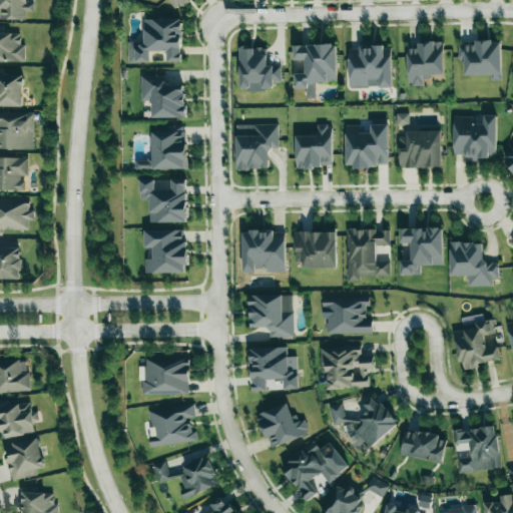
[(26,0),(0,0),(0,10),(0,20),(25,19),(25,12),(33,12),(33,1),(27,1),(26,0)]
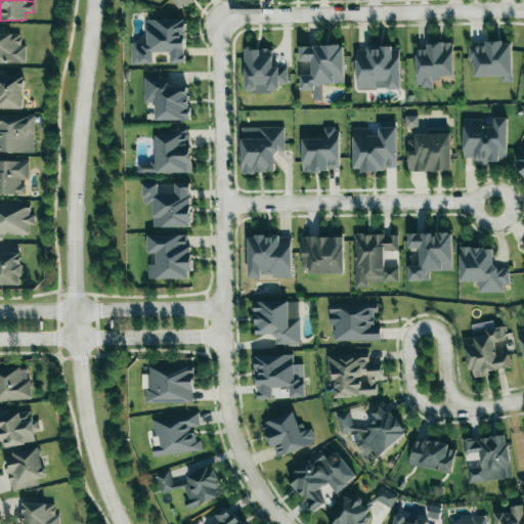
[(172,0),(180,10),(191,0),(172,0)]
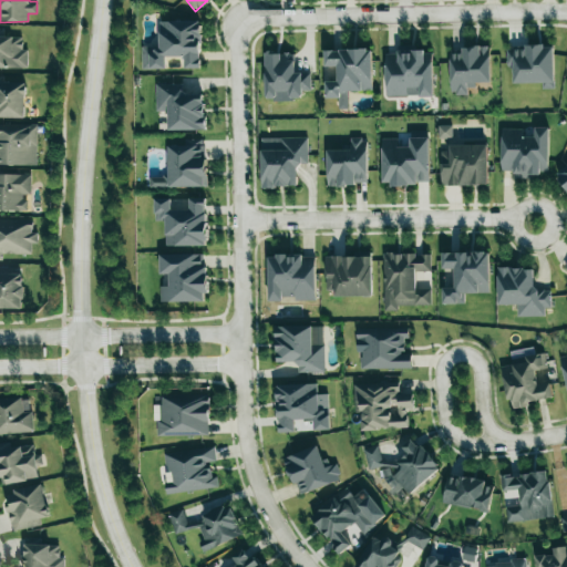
[(142,69),(166,69),(166,57),(185,57),(185,68),(200,68),(200,21),(160,21),(160,47),(142,47),(142,69)]
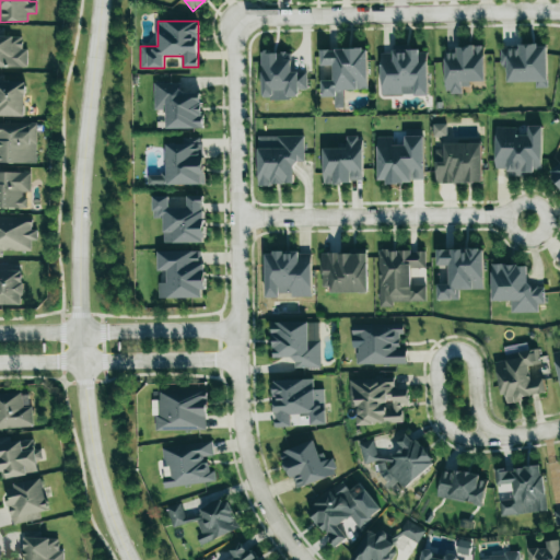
[(0,51),(0,68),(27,69),(27,48),(22,48),(22,36),(0,36),(0,51)]
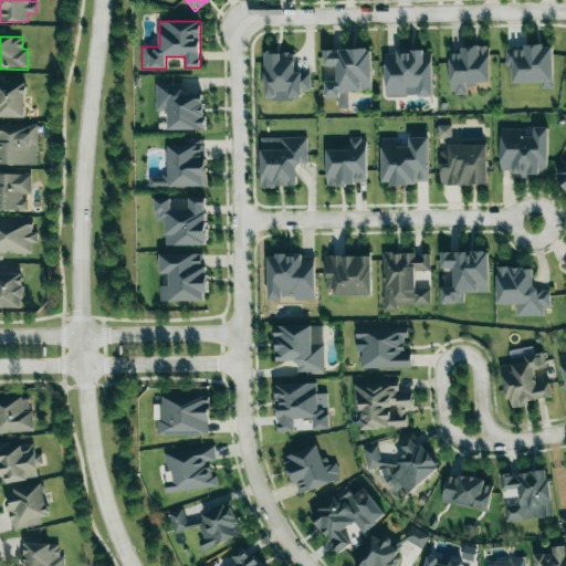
[(552,45),(505,46),(505,66),(512,66),(513,83),(541,83),(541,88),(553,88),(552,45)]
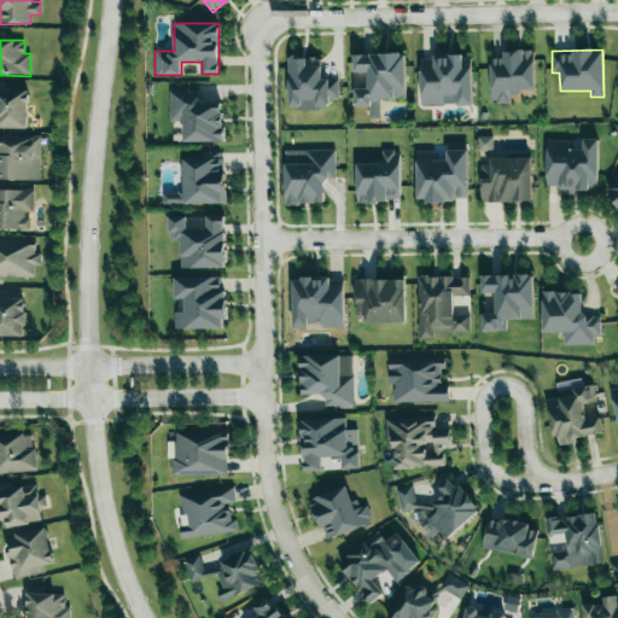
[(491,104),(508,103),(508,97),(518,97),(518,91),(535,89),(534,52),(490,52),(491,104)]
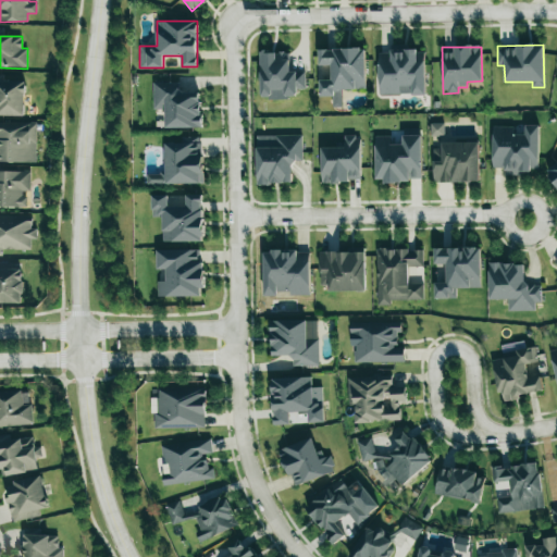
[(366,89),(364,48),(319,49),(319,65),(331,65),(331,79),(319,79),(320,97),(332,97),(332,107),(342,107),(341,90),(366,89)]
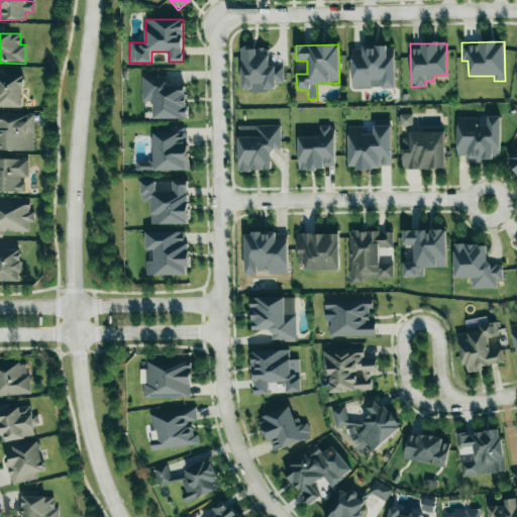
[(350,47),(352,89),(395,88),(394,46),(350,47)]
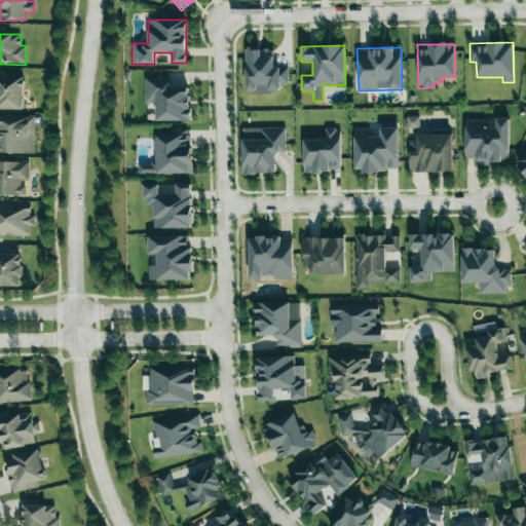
[(288,67),(273,68),(273,48),(246,49),(246,90),(280,90),(280,84),(288,84),(288,67)]
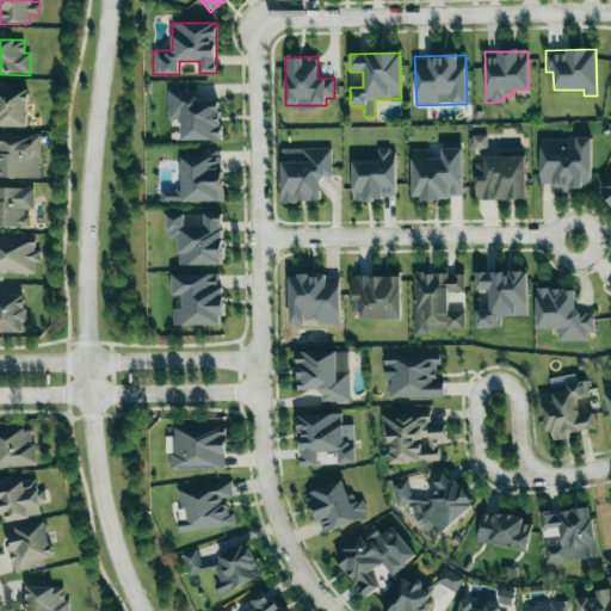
[(0,119),(0,127),(28,128),(28,90),(0,88),(0,119)]
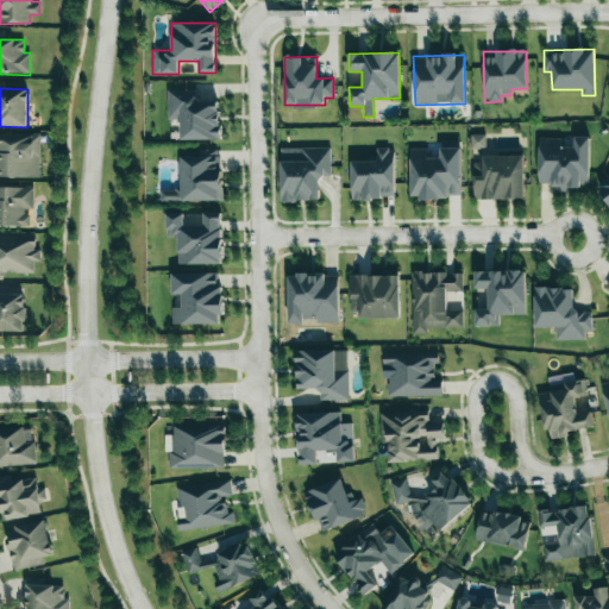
[(181,140),(220,139),(219,101),(196,101),(196,89),(168,90),(168,120),(181,120),(181,140)]
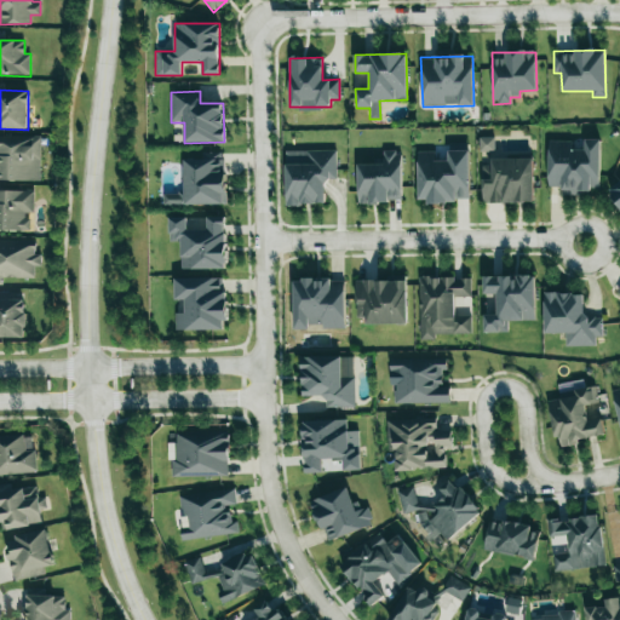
[(0,158),(0,179),(40,181),(41,137),(0,136),(0,158)]
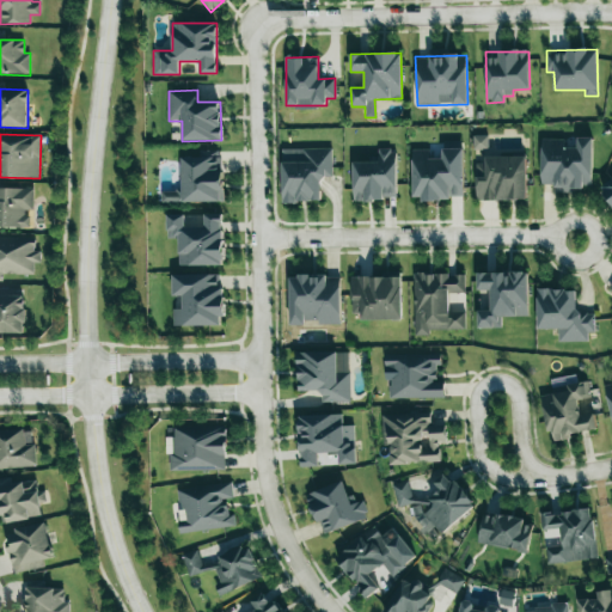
[(473,150),(487,148),(487,135),(473,136),(473,150)]
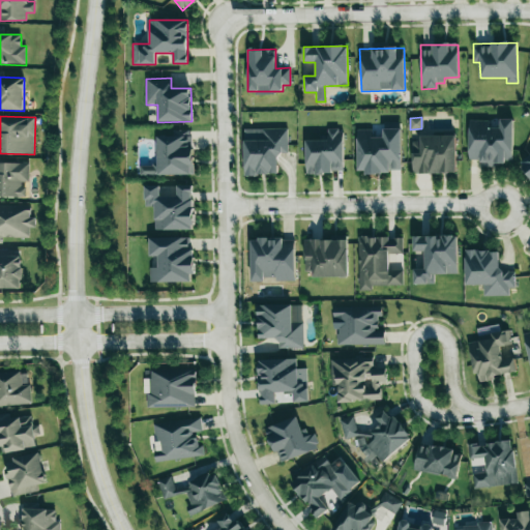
[(469,159),(480,160),(479,164),(512,165),(512,119),(499,119),(499,128),(489,128),(489,120),(469,120),(469,159)]
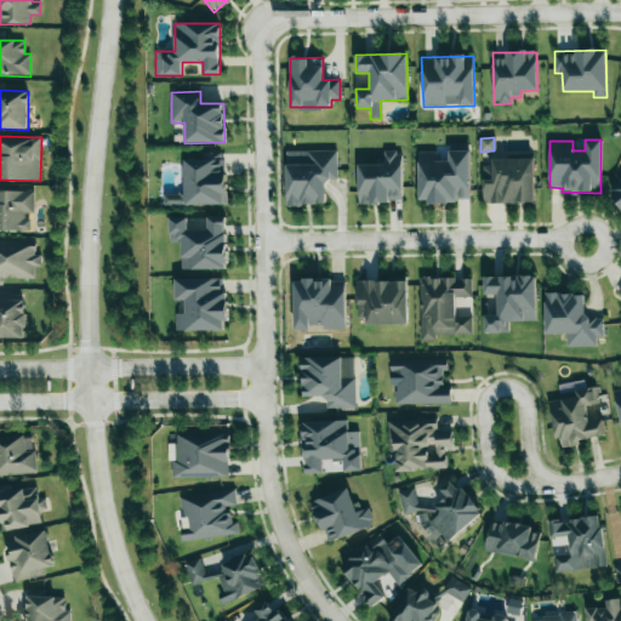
[(288,205),(326,204),(325,181),(337,181),(336,151),(286,152),(288,205)]
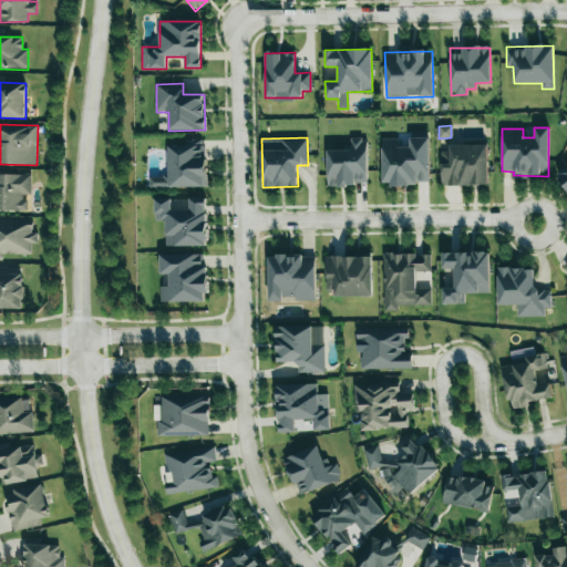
[(429,137),(410,138),(410,147),(398,147),(398,138),(382,140),(382,185),(430,184),(429,137)]
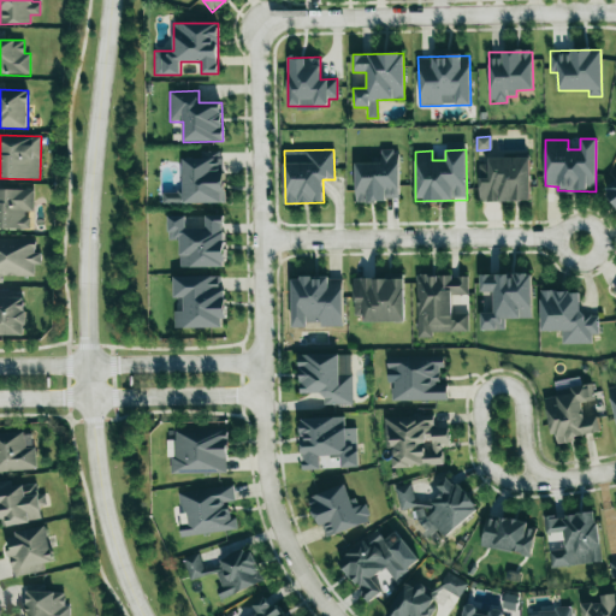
[(400,201),(398,150),(380,152),(380,163),(354,164),(355,202),(400,201)]
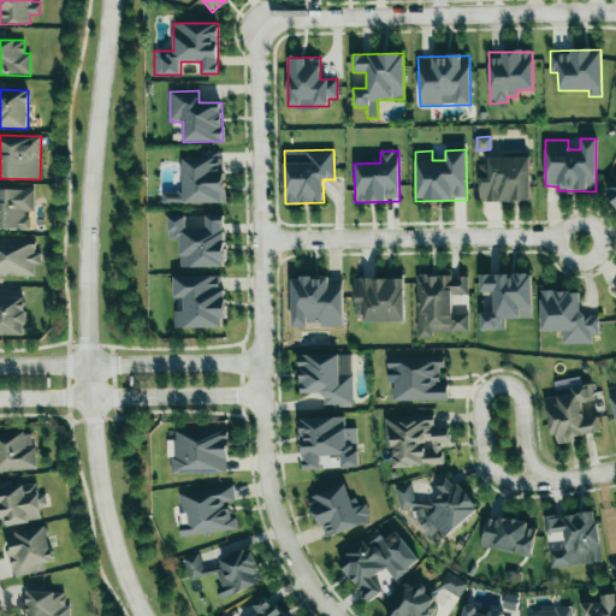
[(224,202),(223,155),(182,157),(183,193),(163,193),(163,205),(224,202)]
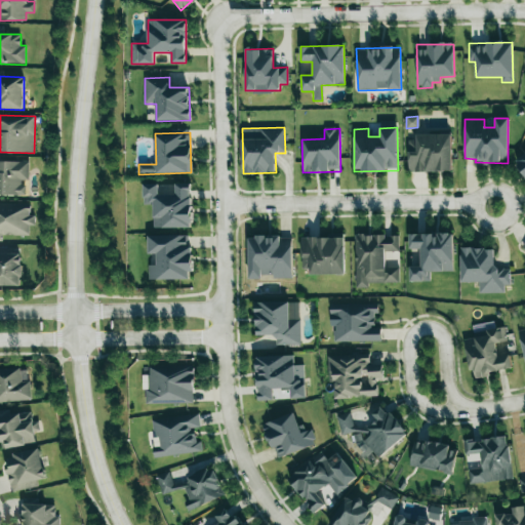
[(408,140),(409,172),(452,171),(451,133),(415,134),(415,140),(408,140)]
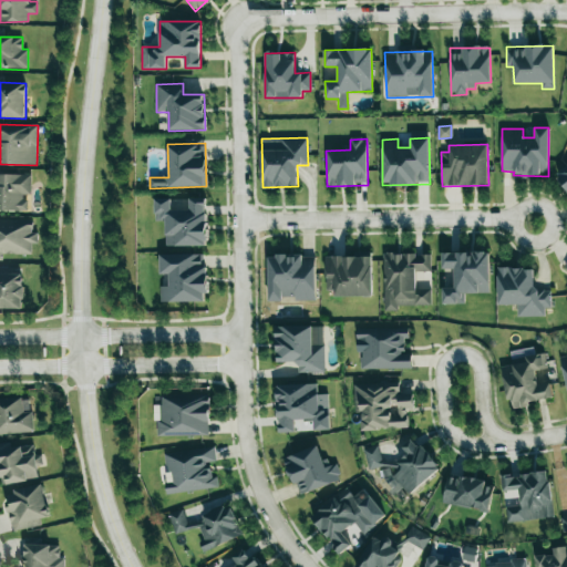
[(566,165),(556,173),(566,188),(566,165)]
